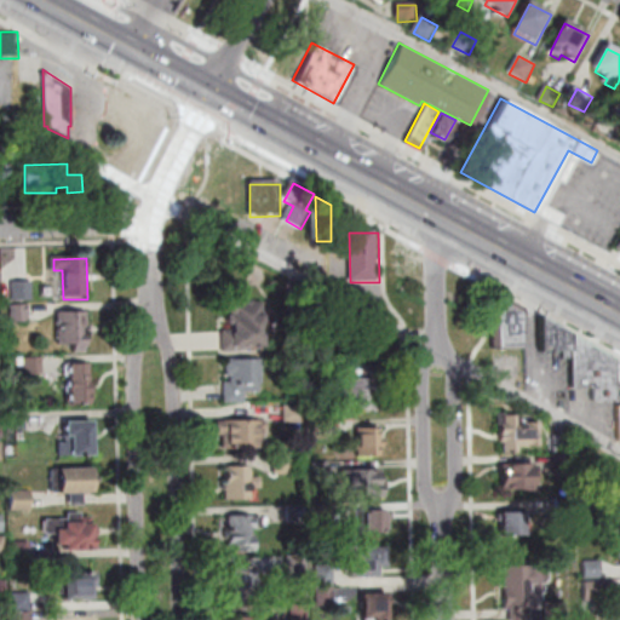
[(15,302),(13,283),(32,282),(33,302),(15,302)]
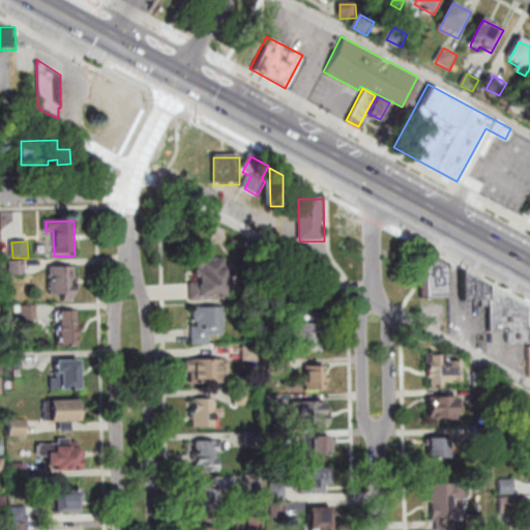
[(422,252),(449,266),(449,299),(424,299),(422,252)]
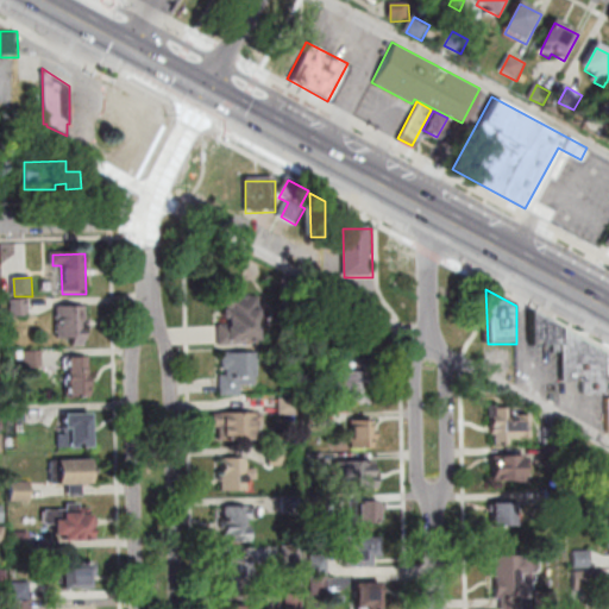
[(31,316),(13,316),(12,300),(30,300),(31,316)]
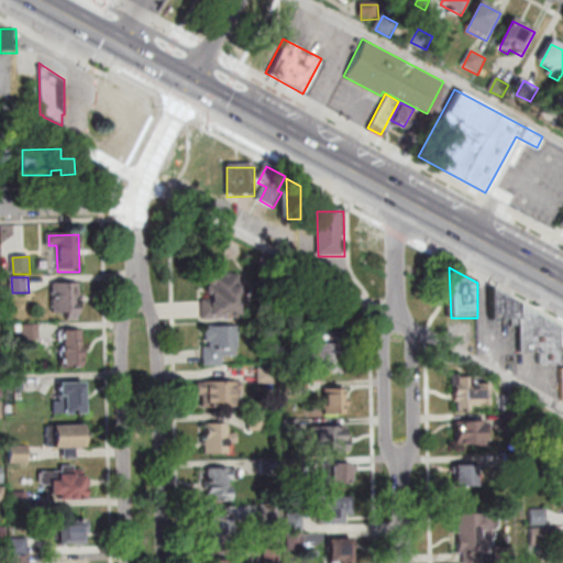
[(240,277),(241,319),(205,320),(203,304),(209,304),(208,290),(212,289),(211,277),(240,277)]
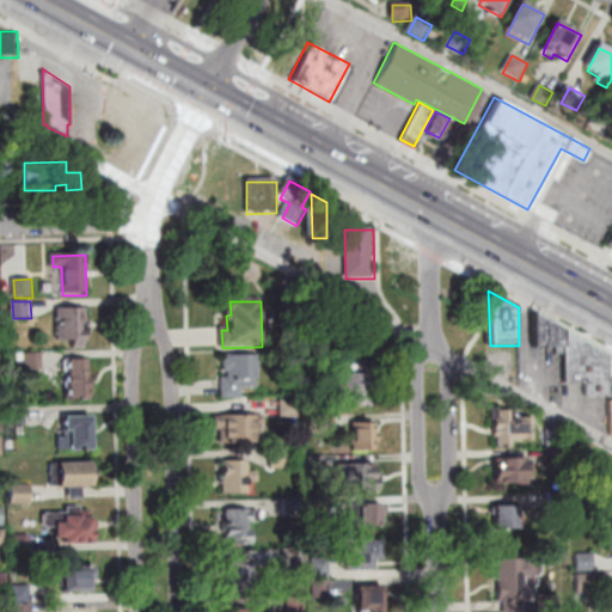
[(86,310),(87,346),(74,346),(74,341),(59,341),(57,311),(86,310)]
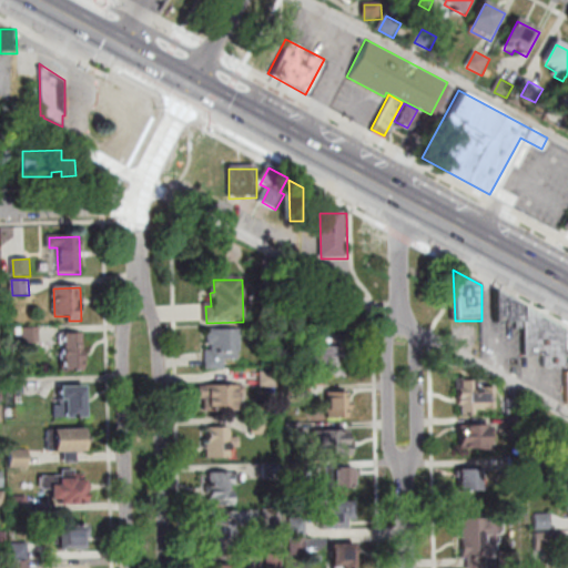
[(495,293),(496,325),(524,324),(523,308),(495,293)]
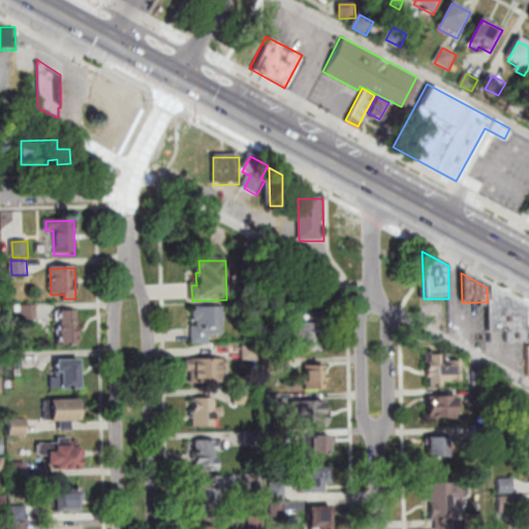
[(487,287),(527,309),(528,343),(509,344),(508,333),(489,333),(488,302),(487,287)]
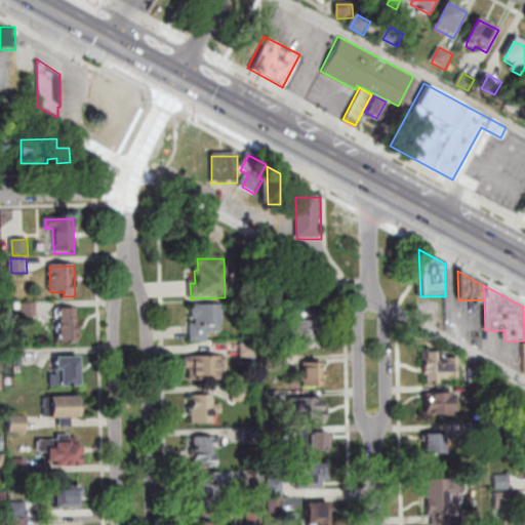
[(17,303),(37,301),(37,315),(17,316),(17,303)]
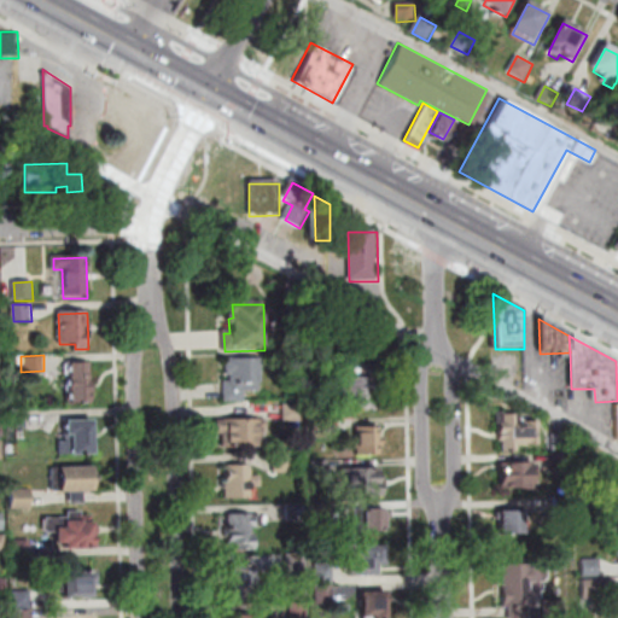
[(227,357),(262,357),(262,383),(260,383),(260,391),(245,391),(245,401),(226,401),(226,384),(232,383),(232,375),(227,375),(227,357)]
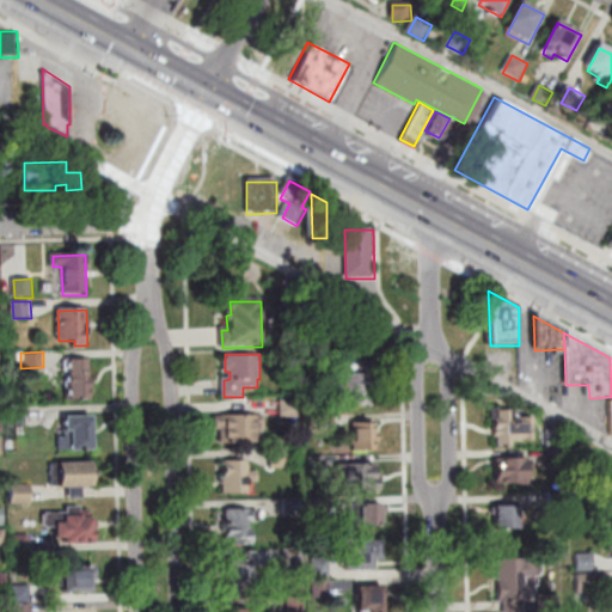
[(69,359),(89,357),(90,401),(71,401),(69,359)]
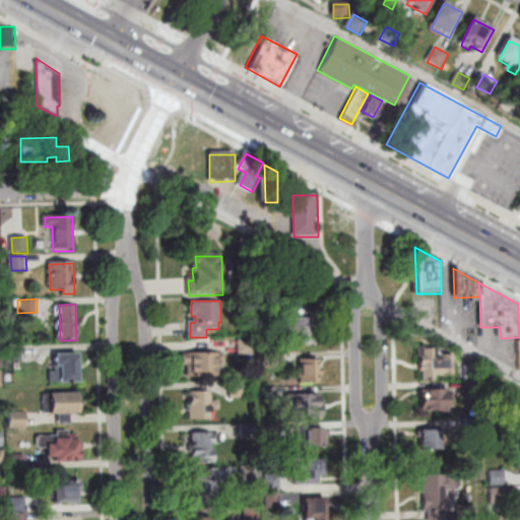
[(317,344),(297,345),(296,318),(301,318),(301,312),(306,311),(306,308),(320,307),(320,318),(316,318),(317,344)]
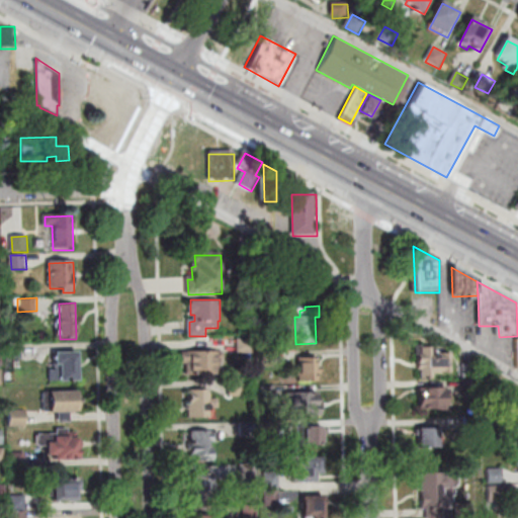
[(253,339),(254,353),(239,354),(239,339),(253,339)]
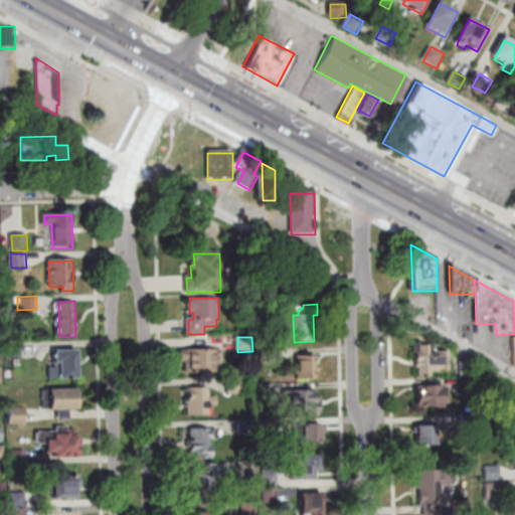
[(9,357),(8,343),(22,342),(23,357),(9,357)]
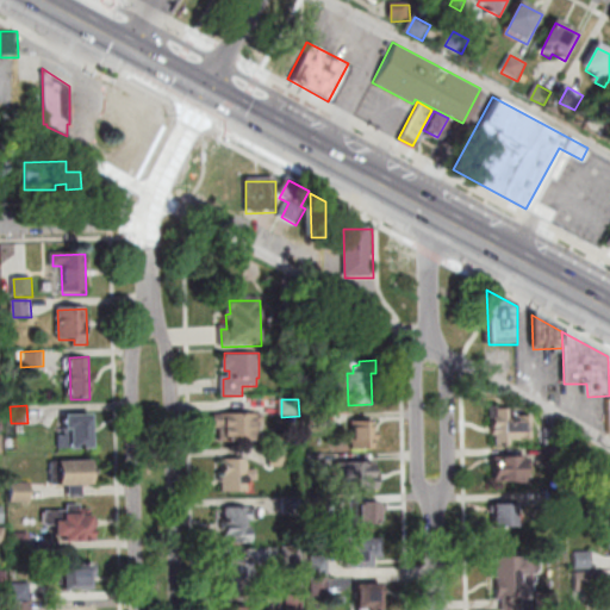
[(497,449),(497,436),(495,436),(493,419),(491,419),(491,411),(517,410),(517,416),(533,416),(534,440),(511,441),(511,449),(497,449)]
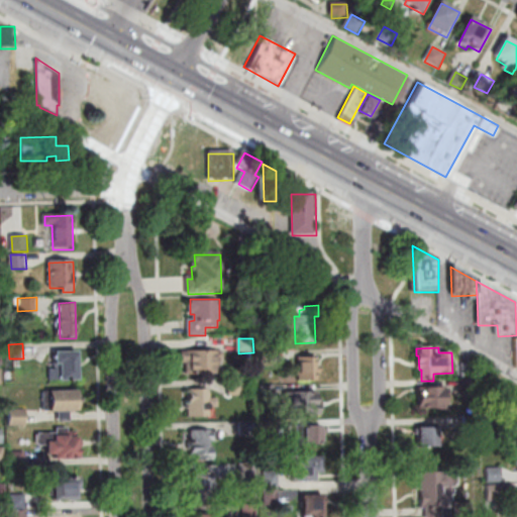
[(222,351),(223,360),(219,360),(219,375),(187,376),(187,364),(182,364),(182,352),(222,351)]
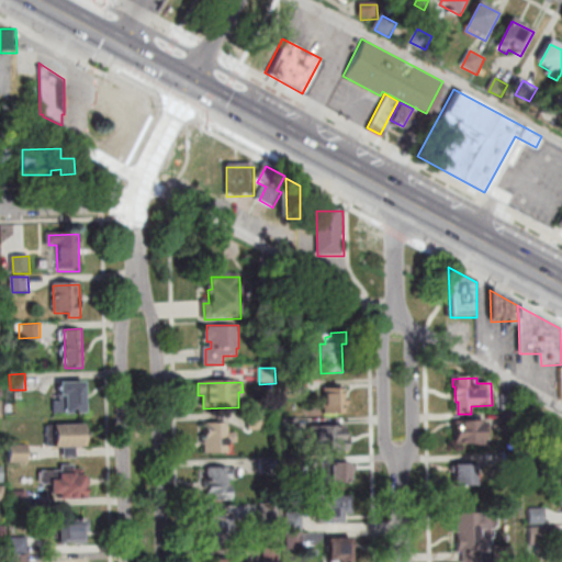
[(299,398),(284,398),(284,382),(299,382),(299,398)]
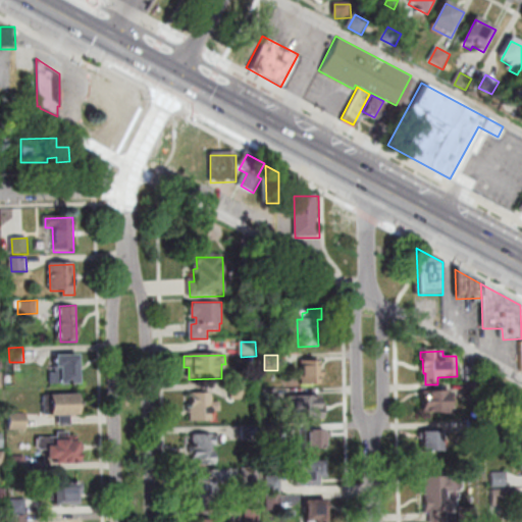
[(57,356),(77,356),(77,385),(57,385),(57,383),(52,383),(52,372),(57,372),(57,356)]
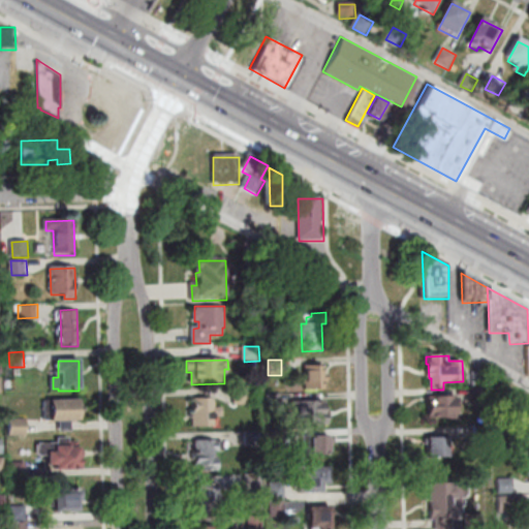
[(307,389),(306,366),(325,366),(325,389),(307,389)]
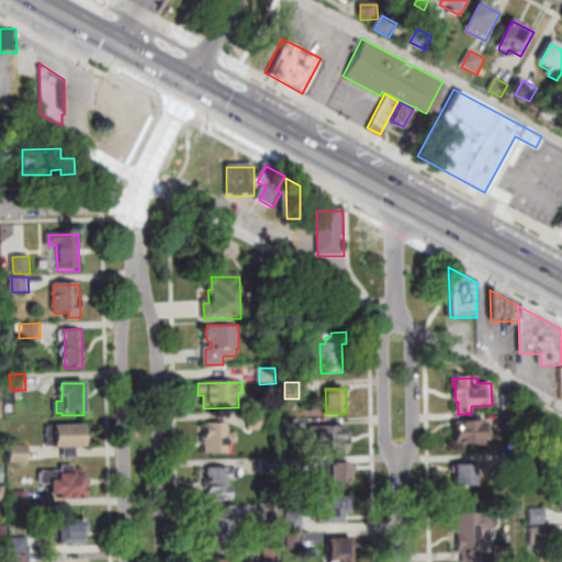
[(504,412),(503,396),(519,396),(519,412),(504,412)]
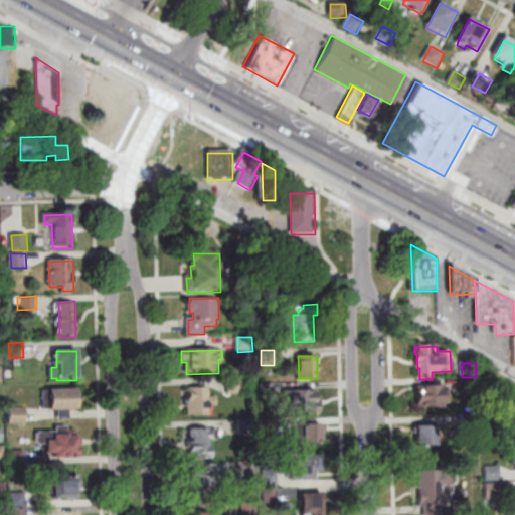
[(274,399),(262,399),(262,385),(274,384),(274,399)]
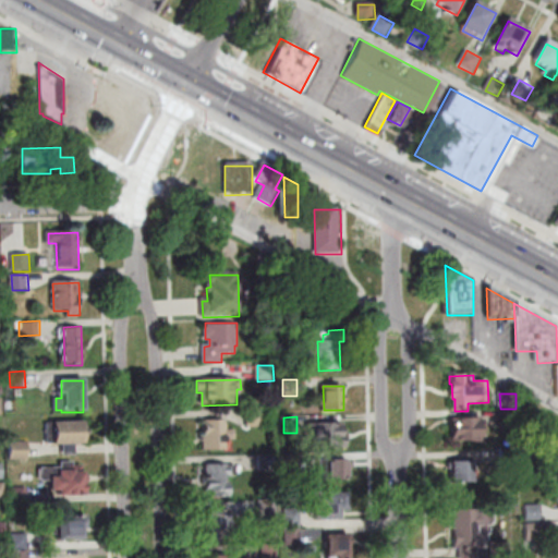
[(452,443),(451,420),(481,420),(482,441),(452,443)]
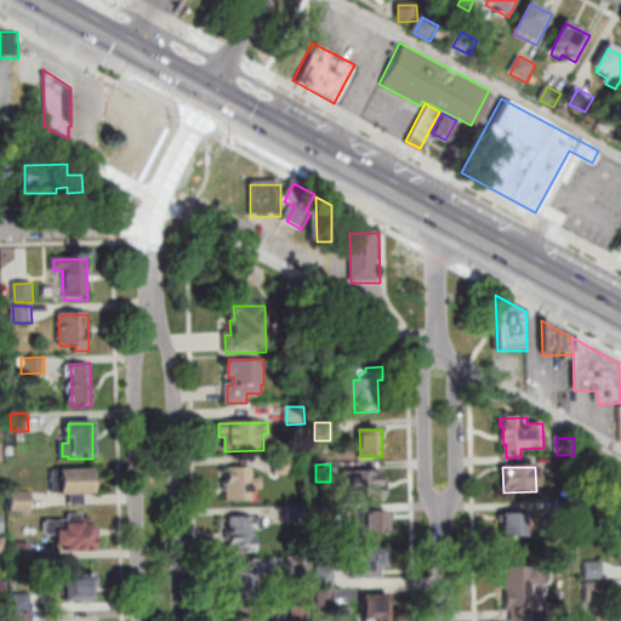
[(228,468),(251,468),(251,479),(262,479),(262,489),(252,489),(252,500),(228,501),(228,468)]
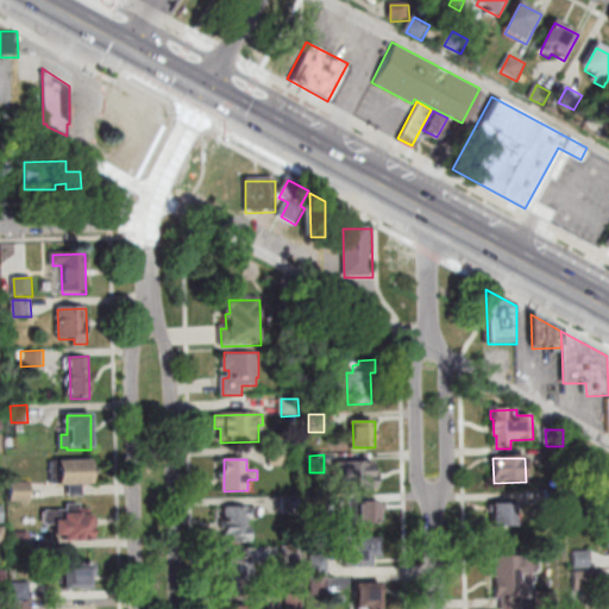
[(90,462),(92,488),(81,488),(81,497),(69,497),(69,488),(60,489),(60,485),(52,485),(51,464),(58,464),(58,462),(90,462)]
